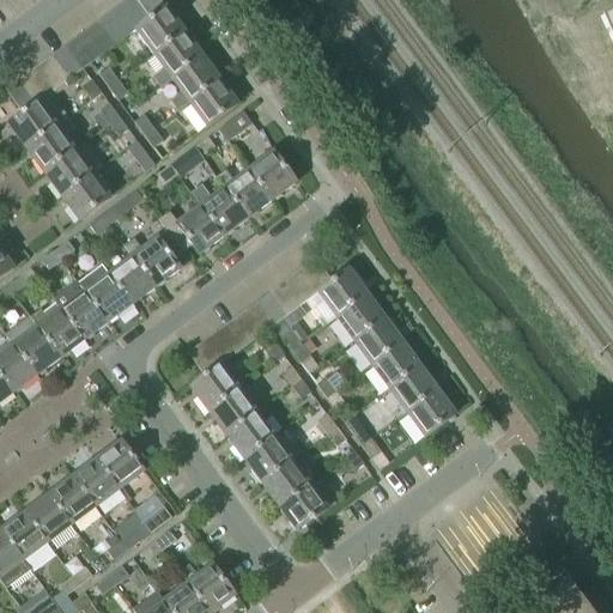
[(134,0),(127,0),(121,5),(138,28),(150,19),(135,0),(134,0)]
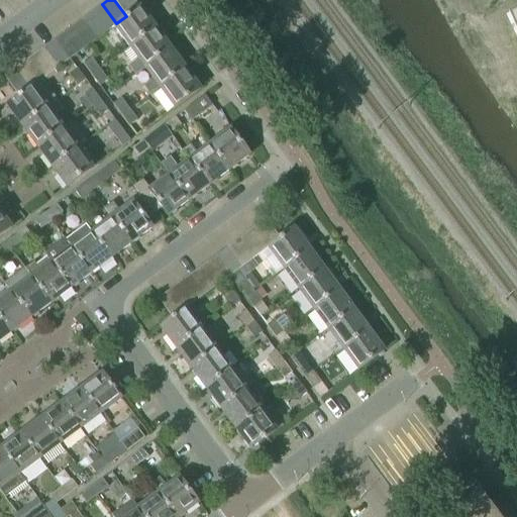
[(133,0),(114,0),(126,16),(116,23),(114,25),(129,45),(154,27),(138,6),(133,0)]
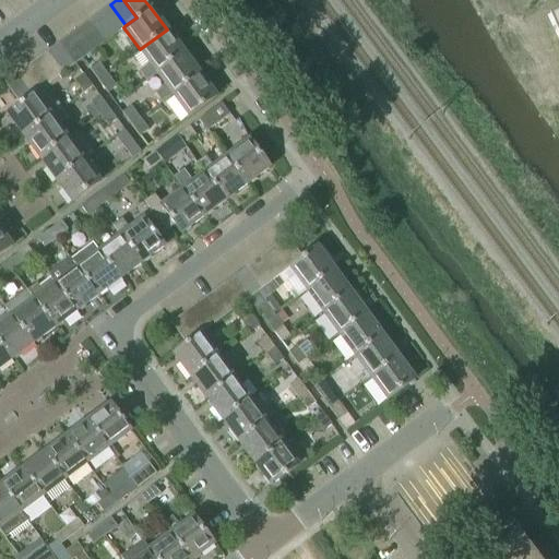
[(110,4),(99,12),(116,33),(123,27),(126,25),(110,4)]
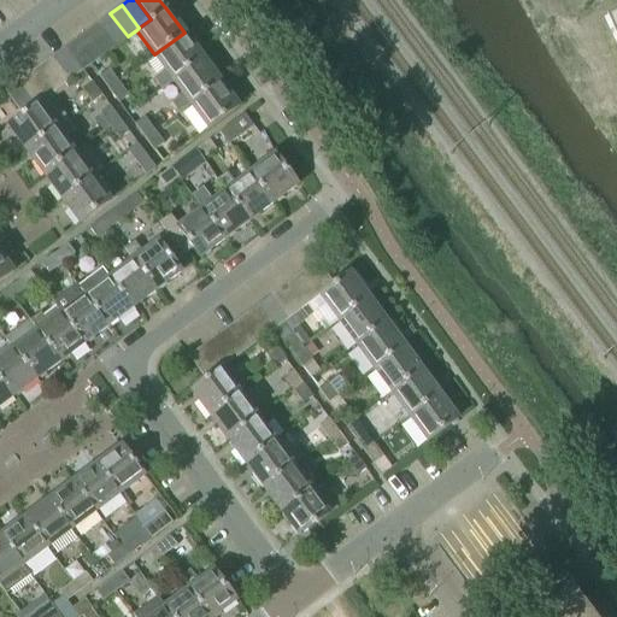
[(110,13),(99,22),(116,45),(128,36),(110,13)]
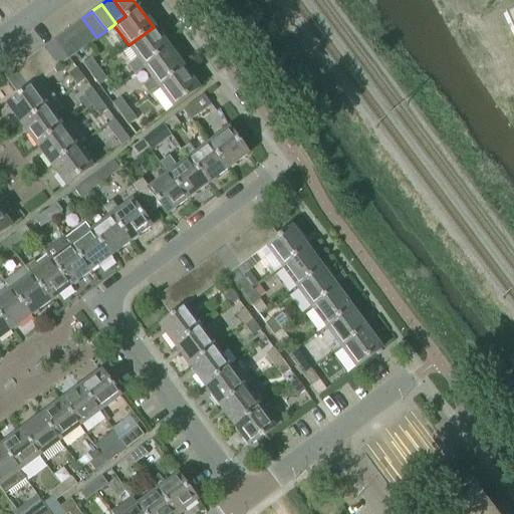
[(513,12),(504,17),(506,19),(512,17),(513,21),(513,26),(510,29),(513,38),(513,12)]
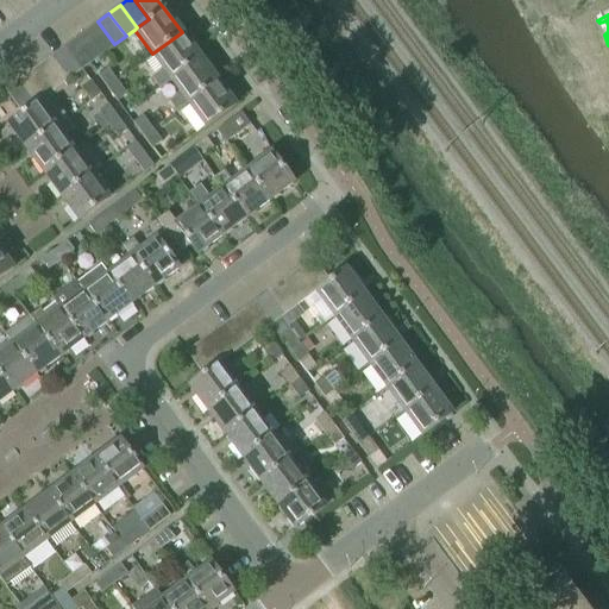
[(98,22),(86,30),(102,52),(114,44),(98,22)]
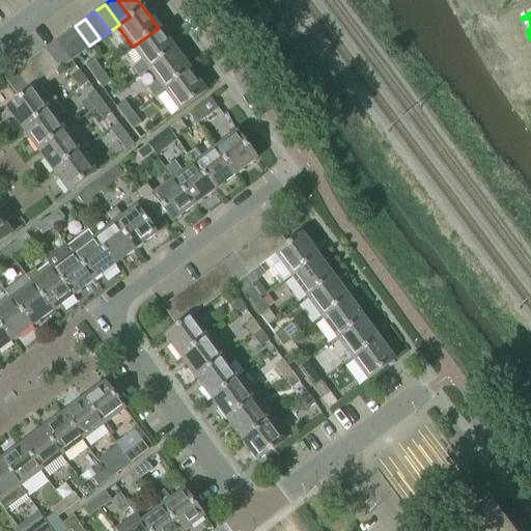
[(75,26),(64,33),(80,53),(89,46),(75,26)]
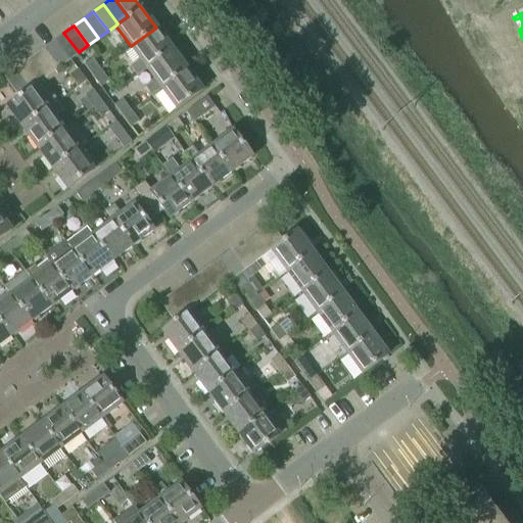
[(140,59),(130,66),(136,75),(146,67),(146,66),(171,48),(156,28),(131,46),(140,59)]
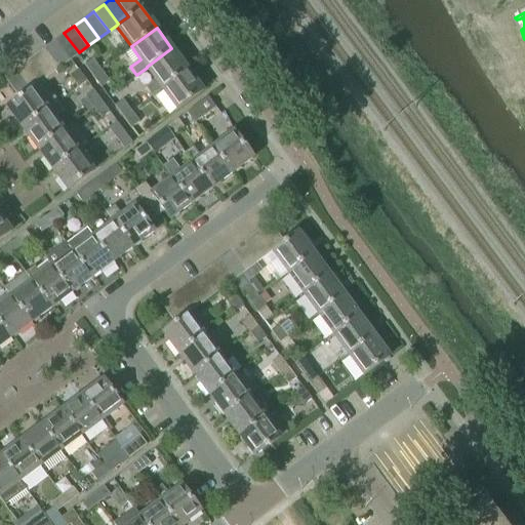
[(64,33),(54,41),(69,61),(79,52),(64,33)]
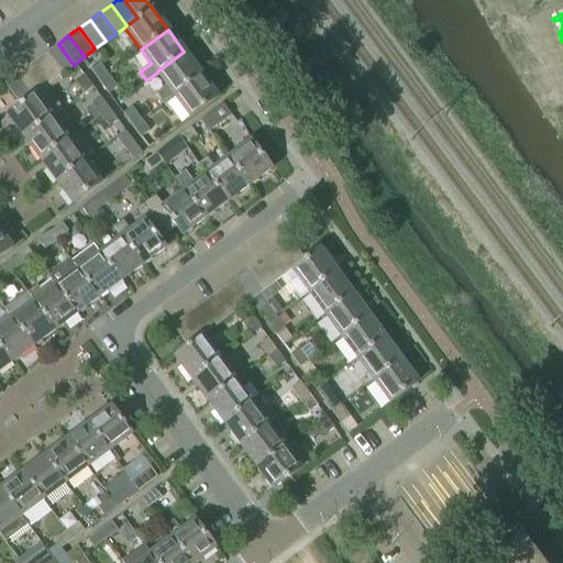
[(58,44),(47,52),(63,73),(74,65),(58,44)]
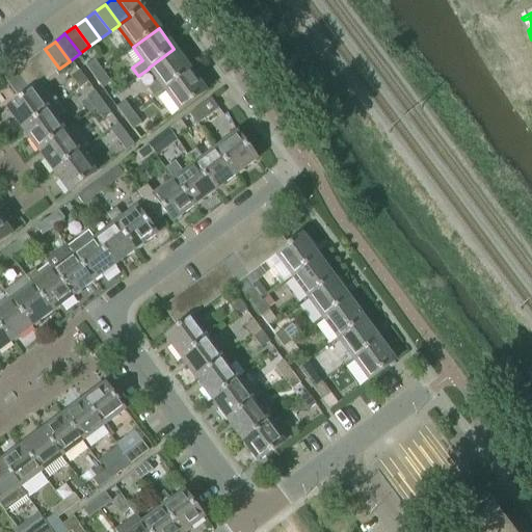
[(45,49),(34,56),(50,76),(59,69),(45,49)]
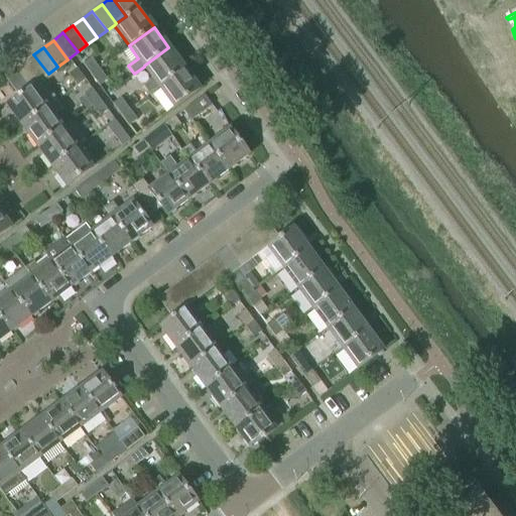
[(153,79),(143,86),(149,95),(159,87),(158,86),(183,68),(168,47),(144,66),(144,67),(153,79)]
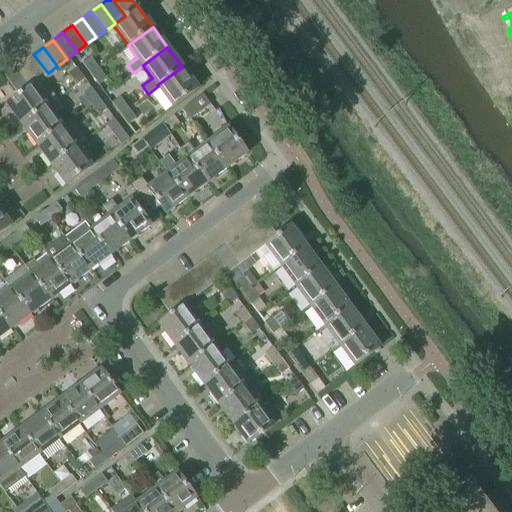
[(33,54),(24,61),(38,80),(40,78),(48,73),(33,54)]
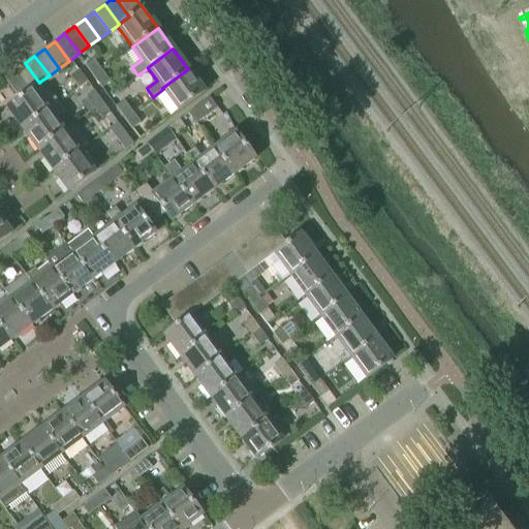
[(93,59),(85,65),(93,76),(101,70),(93,59)]
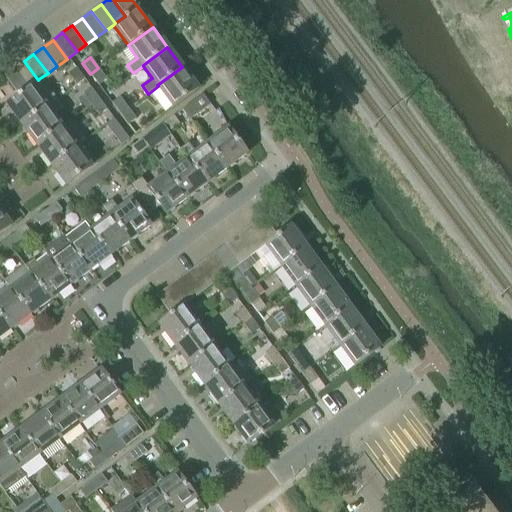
[(24,61),(14,68),(29,87),(38,80),(24,61)]
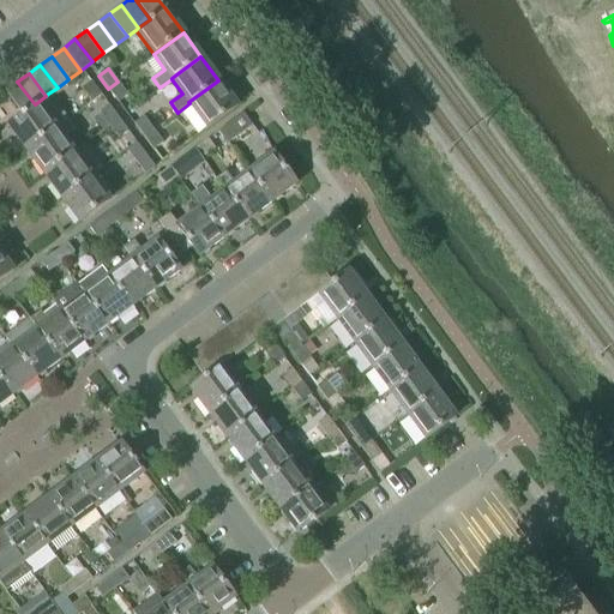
[(80,88),(91,102),(101,95),(90,80),(80,88)]
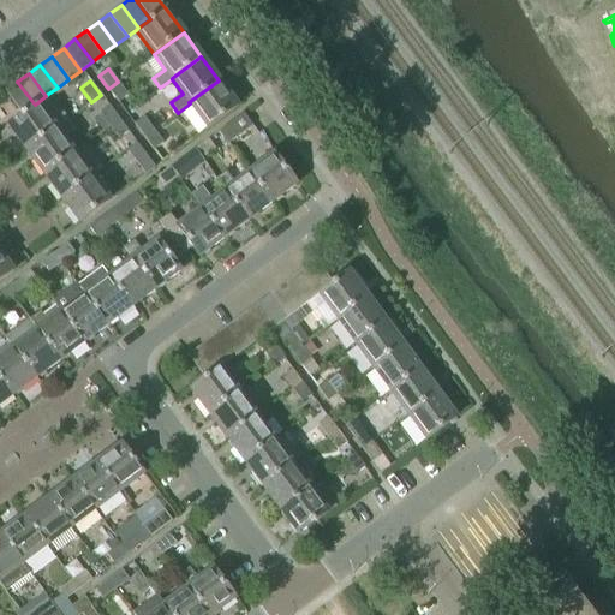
[(219,81),(189,102),(190,103),(208,127),(237,106),(219,81)]
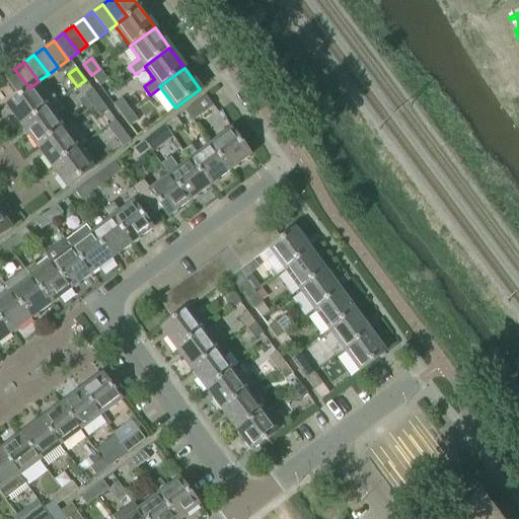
[(14,69),(4,77),(11,85),(16,93),(19,96),(29,88),(14,69)]
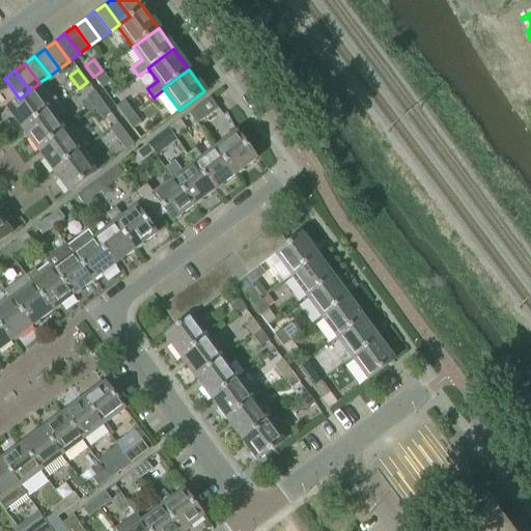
[(102,88),(110,82),(102,71),(93,77),(102,88)]
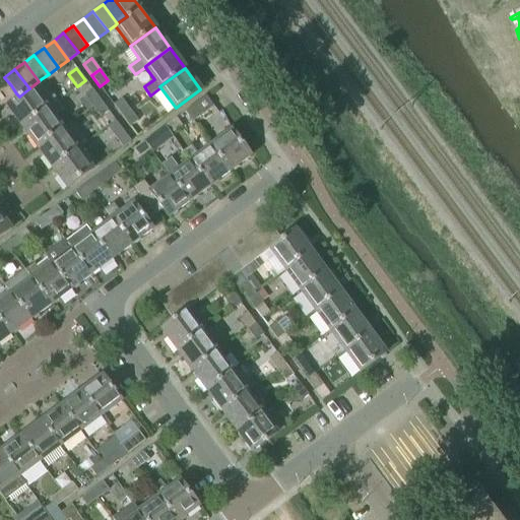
[(19,96),(6,106),(21,127),(47,108),(57,101),(48,88),(41,79),(39,81),(29,88),(19,96)]
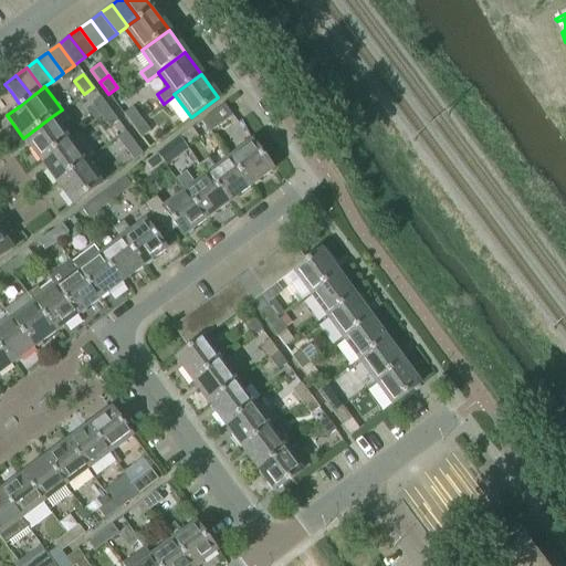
[(93,119),(100,115),(108,109),(100,97),(91,103),(93,106),(86,111),(93,119)]
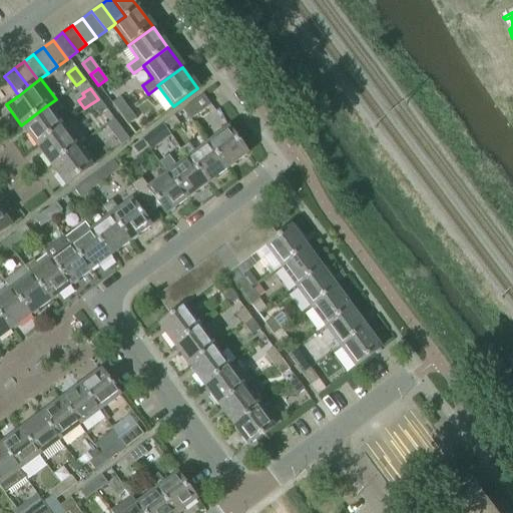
[(209,104),(202,94),(182,109),(190,119),(209,104)]
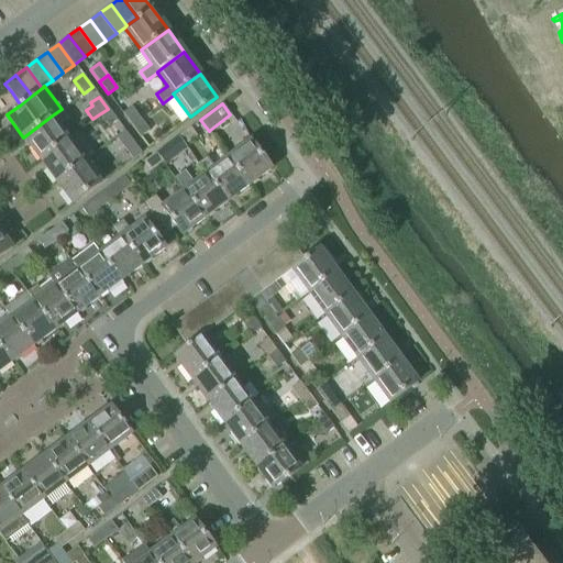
[(131,107),(122,113),(131,125),(140,119),(131,107)]
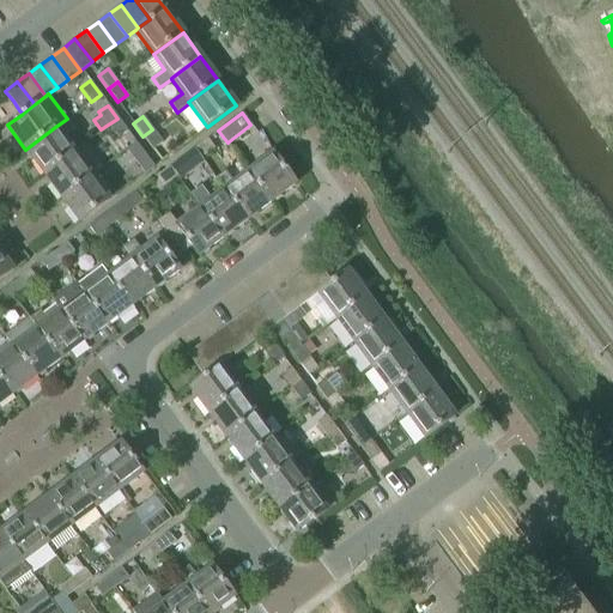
[(55,127),(25,150),(43,174),(73,151),(62,137),(74,128),(67,119),(55,127)]
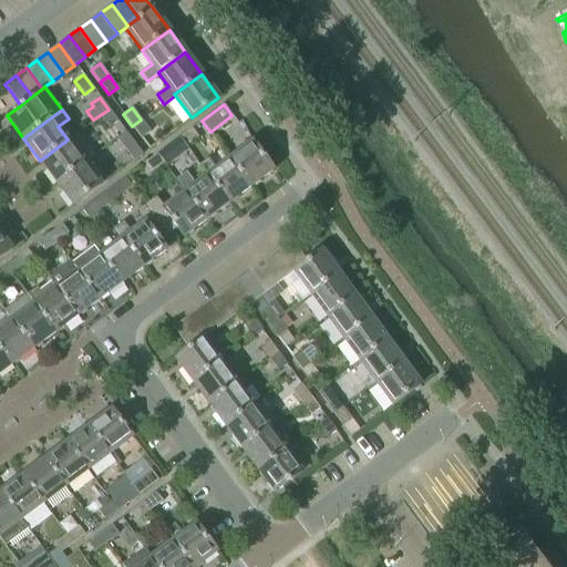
[(109,127),(117,121),(109,110),(100,115),(109,127)]
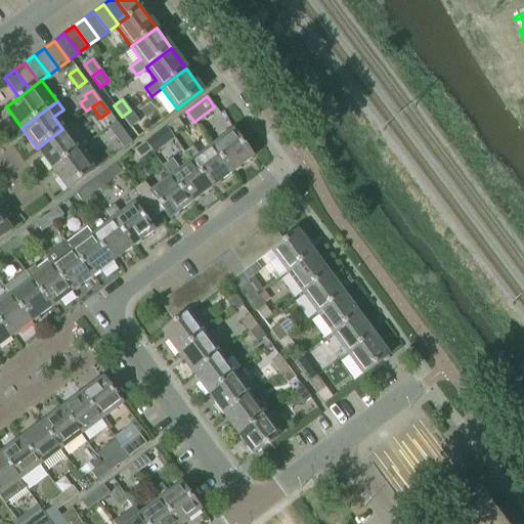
[(130,128),(138,122),(130,111),(122,117),(130,128)]
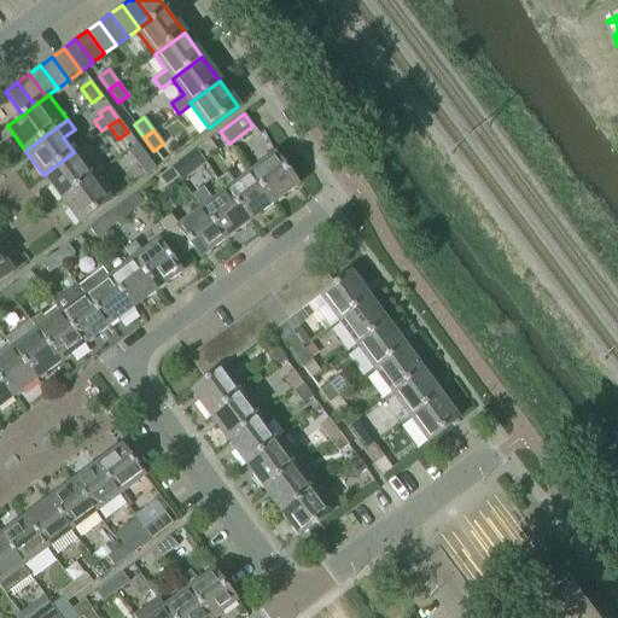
[(196,150),(202,159),(215,150),(209,140),(196,150)]
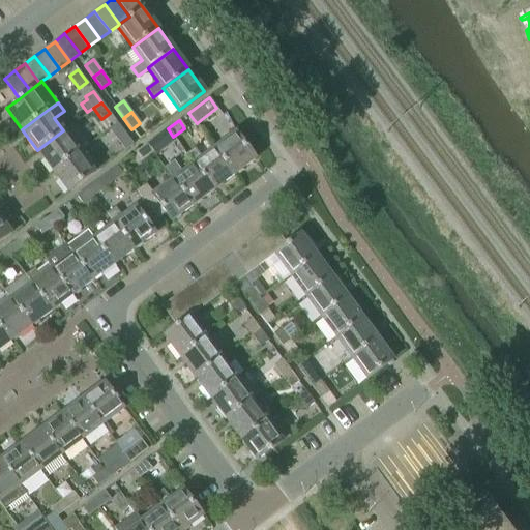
[(63,130),(37,150),(52,171),(79,151),(63,130)]
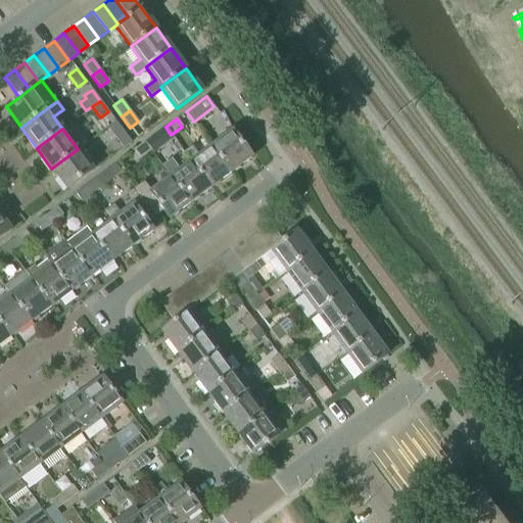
[(123,131),(114,137),(115,138),(123,147),(123,148),(131,142),(123,131)]
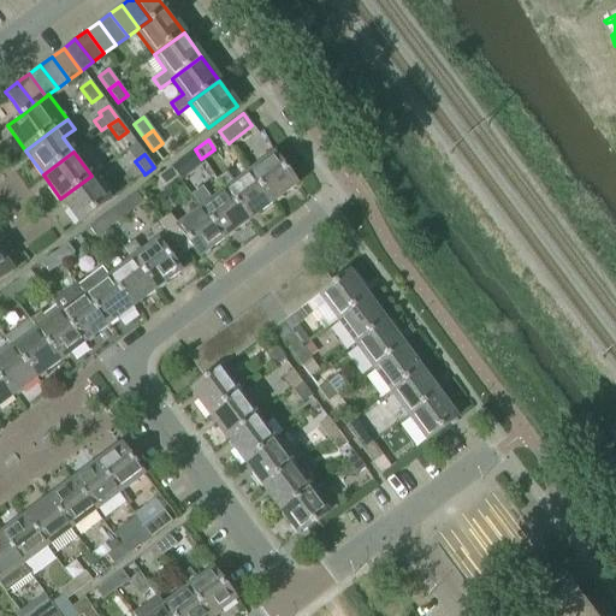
[(296,185),(274,155),(249,173),(272,203),(296,185)]
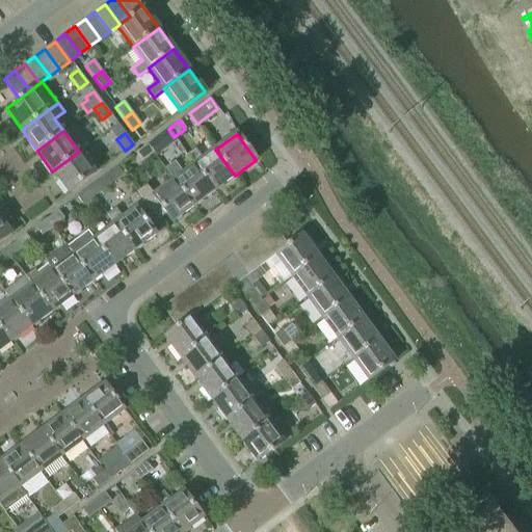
[(164,143),(158,135),(147,144),(153,152),(164,143)]
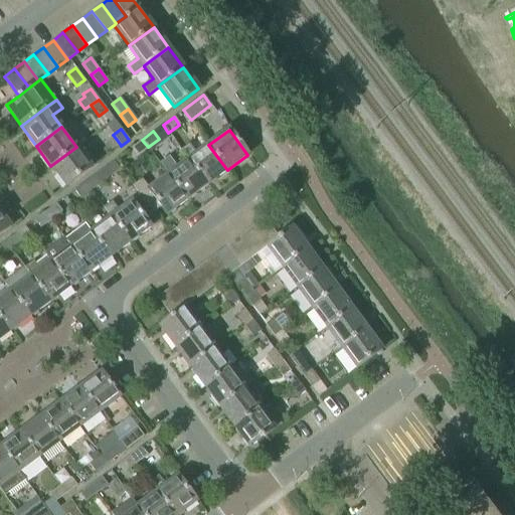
[(131,148),(137,156),(148,147),(142,140),(131,148)]
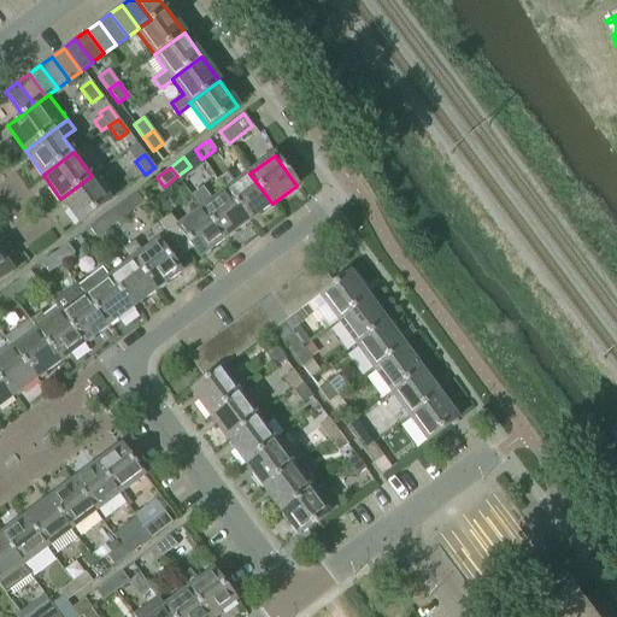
[(228,171),(216,180),(225,192),(248,222),(272,204),(250,174),(236,183),(228,171)]
